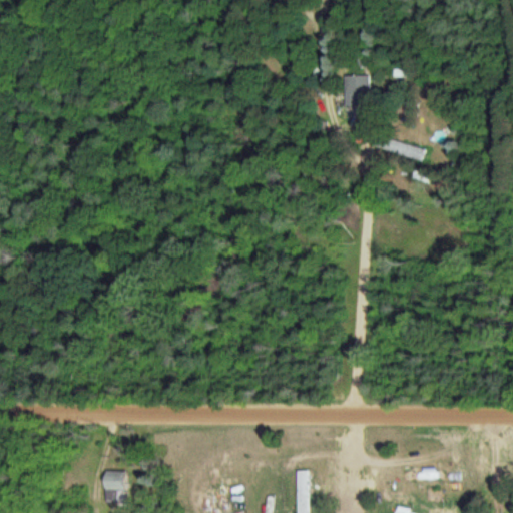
[(371,107),(371,75),(347,75),(347,107),(371,107)]
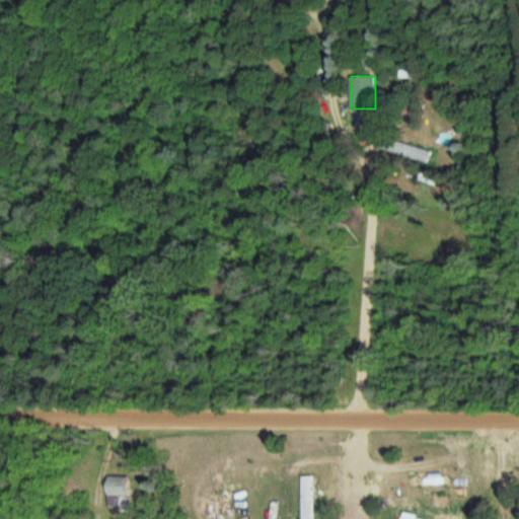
[(432,149),(383,139),(381,150),(430,160),(432,149)]
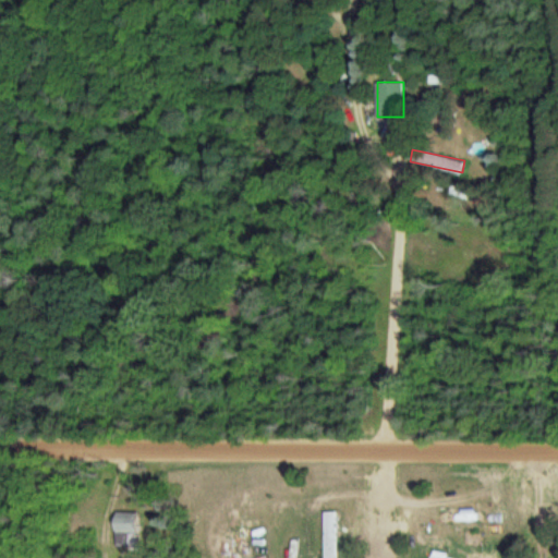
[(141,512),(117,512),(117,546),(141,546),(141,512)]
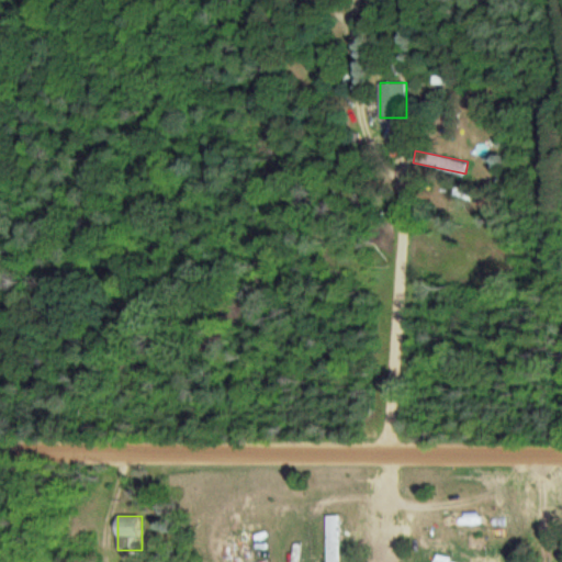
[(339,561),(339,516),(327,516),(327,561),(339,561)]
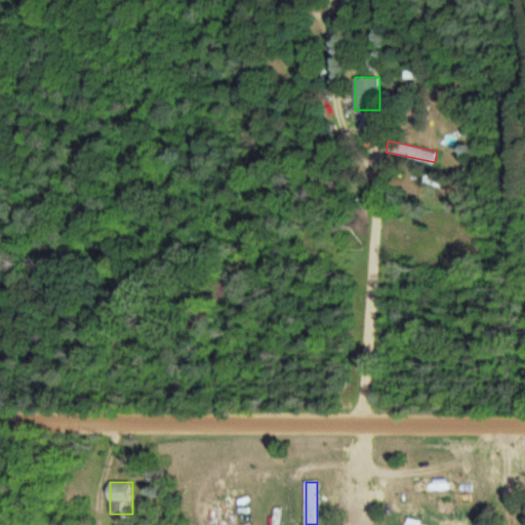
[(454,492),(455,483),(413,483),(413,492),(454,492)]
